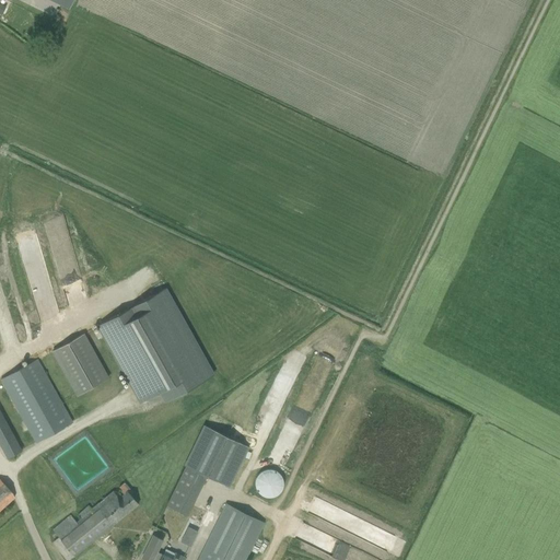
[(212,375),(164,289),(97,326),(141,403),(161,392),(166,401),(212,375)]
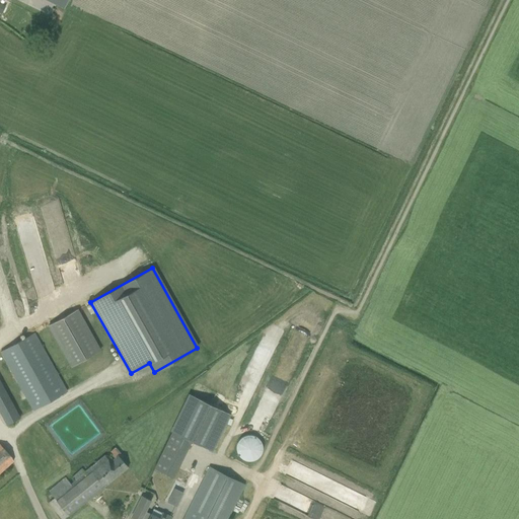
[(99,351),(77,310),(49,325),(72,367),(99,351)]
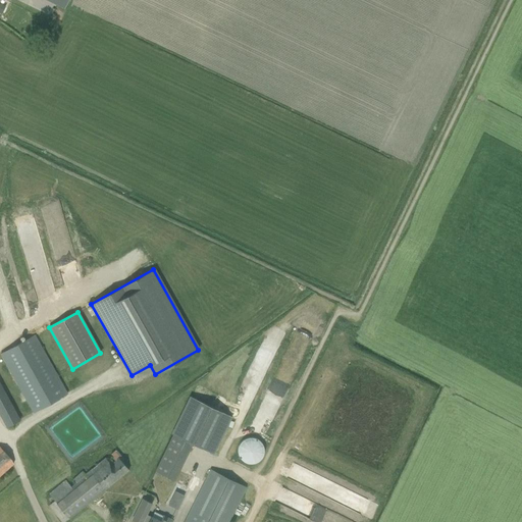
[(33,413),(67,394),(35,335),(0,354),(33,413)]
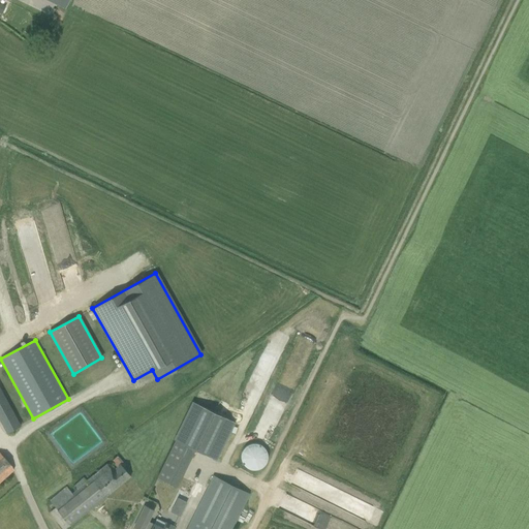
[(20,426),(0,389),(0,421),(6,433),(20,426)]
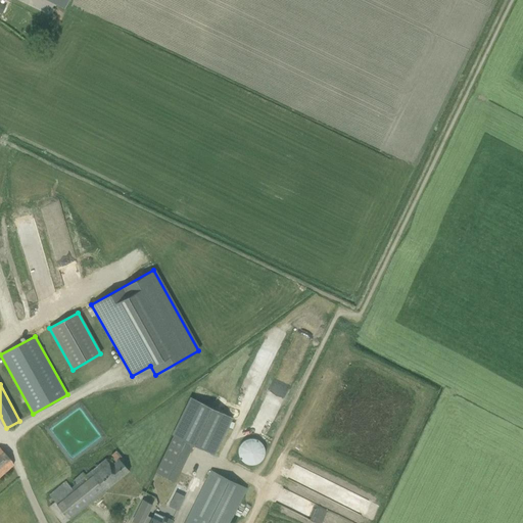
[(212,455),(230,417),(191,398),(174,435),(192,444),(212,455)]
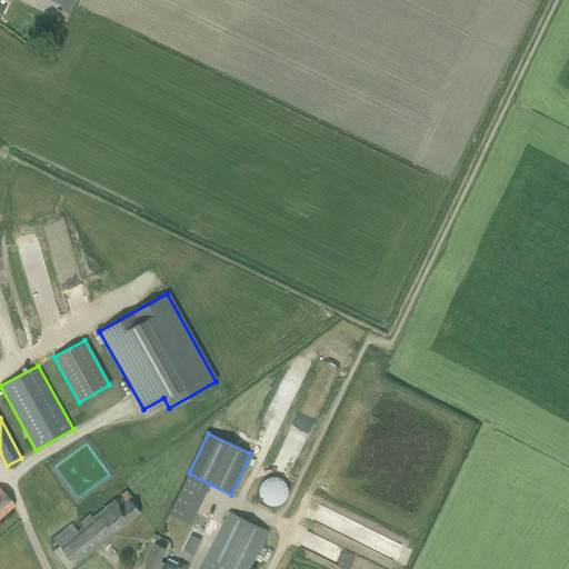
[(189,523),(209,483),(189,473),(169,513),(189,523)]
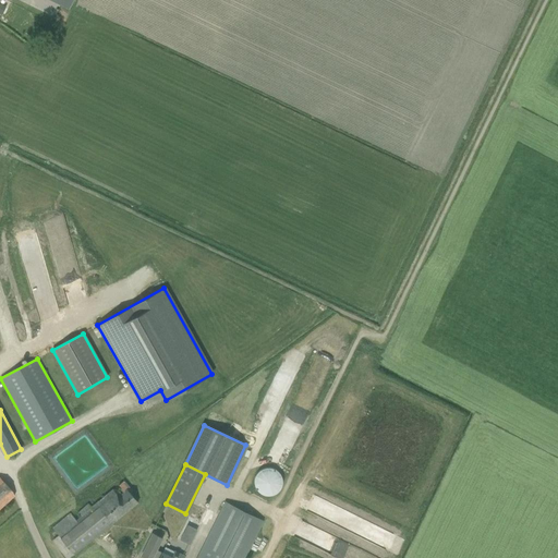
[(275,471),(268,468),(259,470),(255,476),(253,484),(256,492),(264,496),(273,496),(279,490),(282,485),(282,481),(281,476),(279,474),(275,471)]
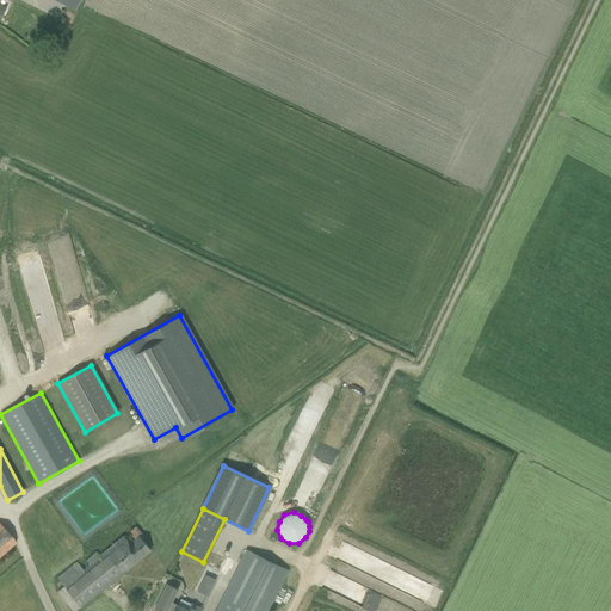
[(0,556),(16,543),(13,538),(0,524),(0,556)]
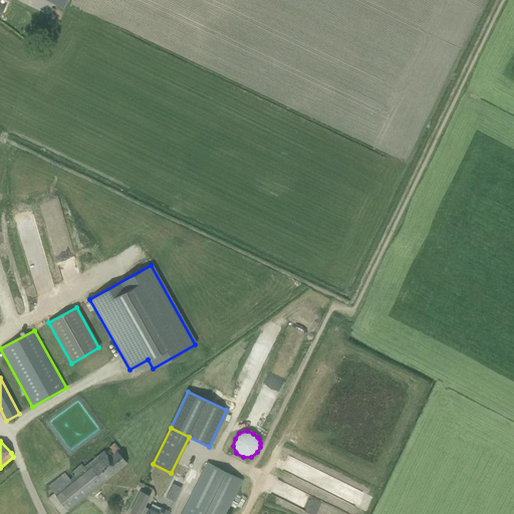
[(48,498),(52,503),(117,452),(119,450),(114,443),(109,447),(114,453),(108,457),(104,451),(83,468),(81,465),(71,473),(74,476),(70,480),(64,473),(48,487),(53,493),(48,498)]
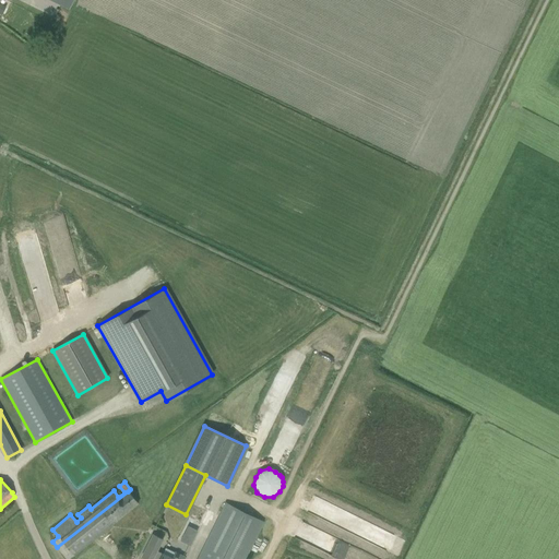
[(128,491),(57,547),(66,558),(69,558),(138,503),(128,491)]
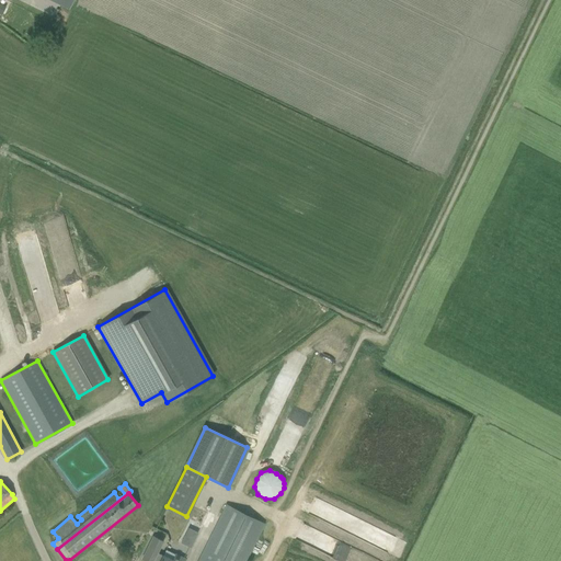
[(197,560),(244,560),(264,524),(226,505),(197,560)]
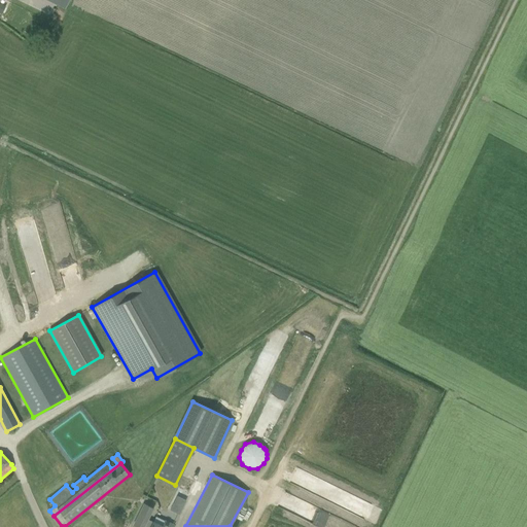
[(148,520),(153,507),(144,503),(134,525),(137,526),(172,526),(173,525),(165,521),(162,526),(148,520)]
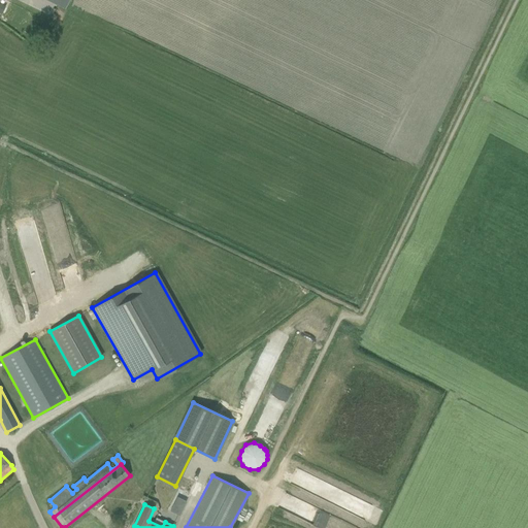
[(173,504),(170,512),(179,516),(183,508),(173,504)]
